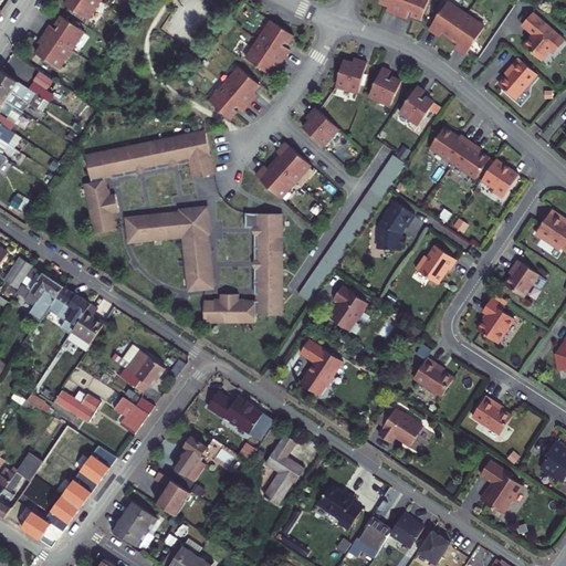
[(67,0),(65,6),(87,20),(101,0),(67,0)]
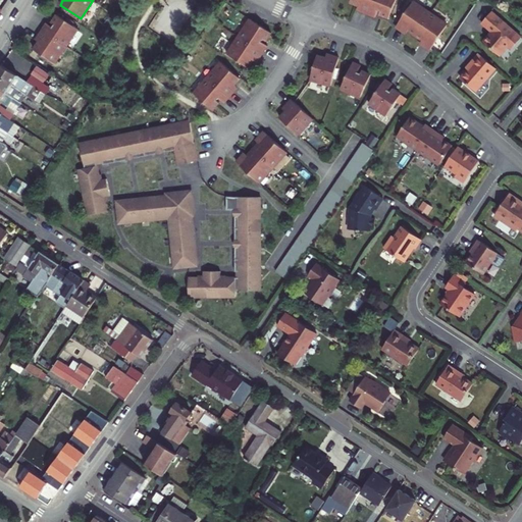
[(389,17),(397,0),(351,0),(351,2),(363,7),(361,10),(376,16),(379,10),(381,11),(380,14),(389,17)]
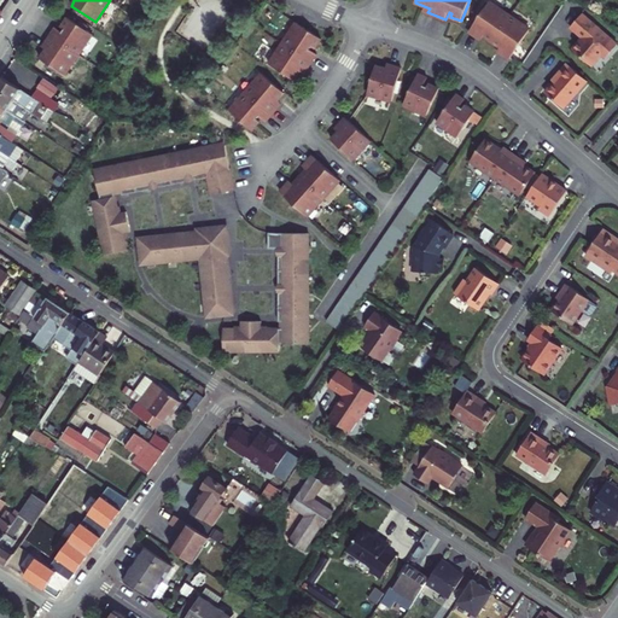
[(511,58),(531,28),(490,1),(470,31),(478,36),(481,33),(505,48),(502,52),(511,58)]
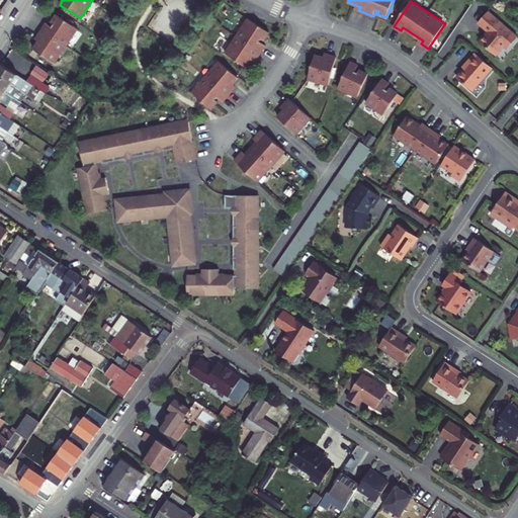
[(488,32),(482,39),(497,54),(508,40),(512,45),(517,36),(517,34),(490,10),(480,20),(488,27),(488,32)]
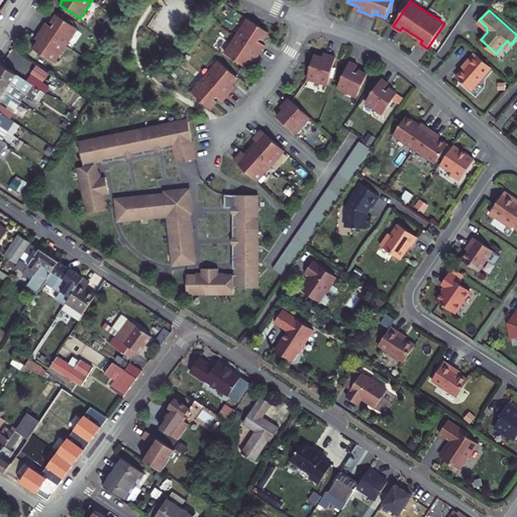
[(33,49),(54,64),(77,29),(57,15),(50,23),(54,25),(52,27),(45,23),(36,36),(40,38),(33,49)]
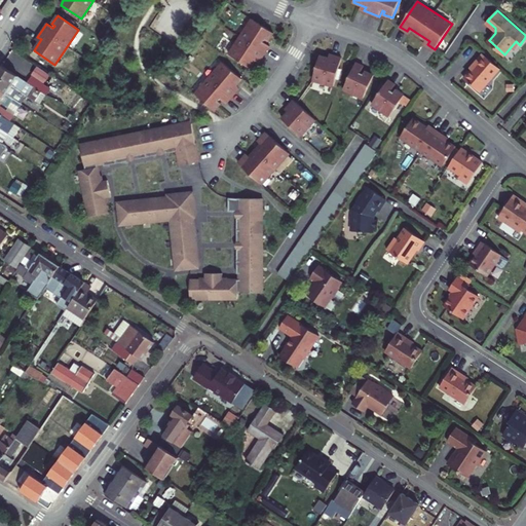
[(253,19),(229,54),(251,68),(258,58),(261,60),(270,46),(264,42),(266,39),(268,41),(274,33),(253,19)]
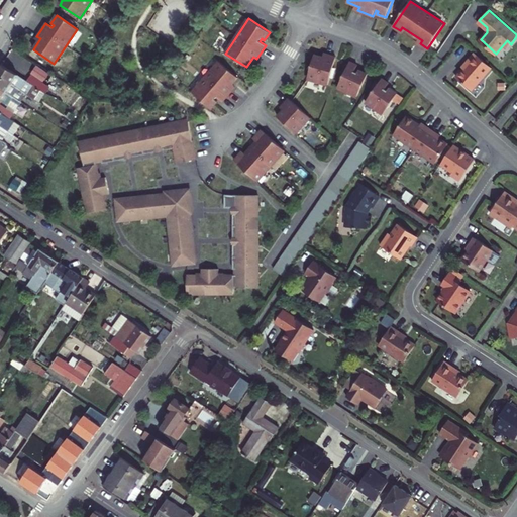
[(473,89),(493,66),(476,50),(467,61),(469,63),(457,75),(473,89)]
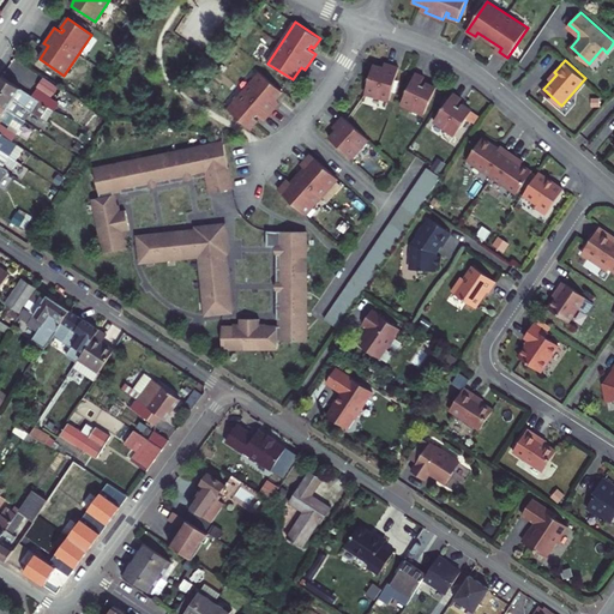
[(389,68),(374,65),(366,94),(390,100),(399,67),(390,64),(389,68)]
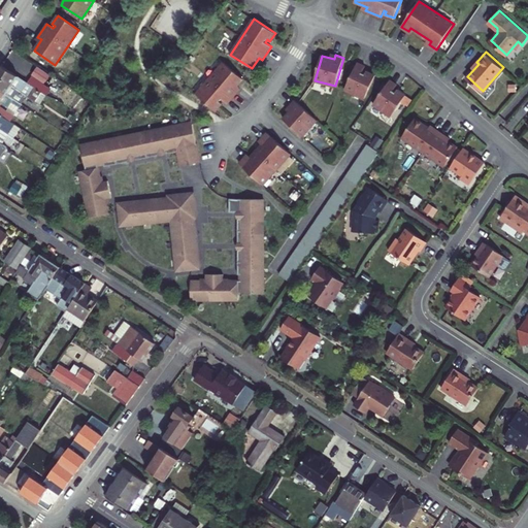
[(224,62),(196,94),(216,111),(222,103),(220,101),(222,99),(227,104),(237,92),(234,89),(243,79),(224,62)]
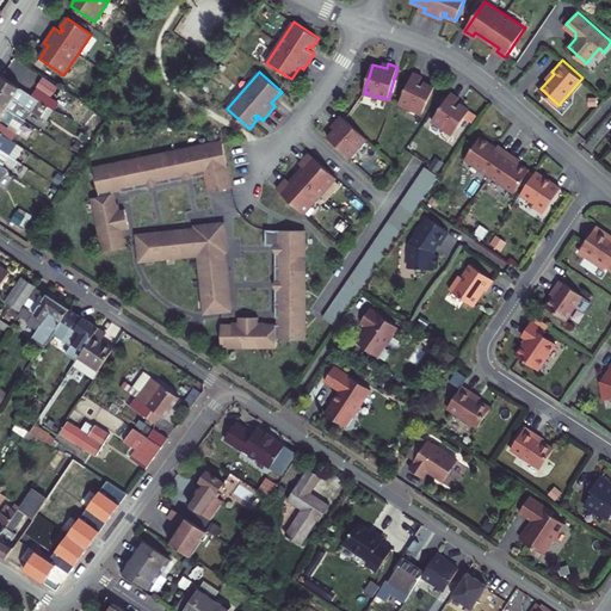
[(424,76),(414,72),(400,103),(423,113),(436,87),(424,81),(423,85),(420,84),(424,76)]
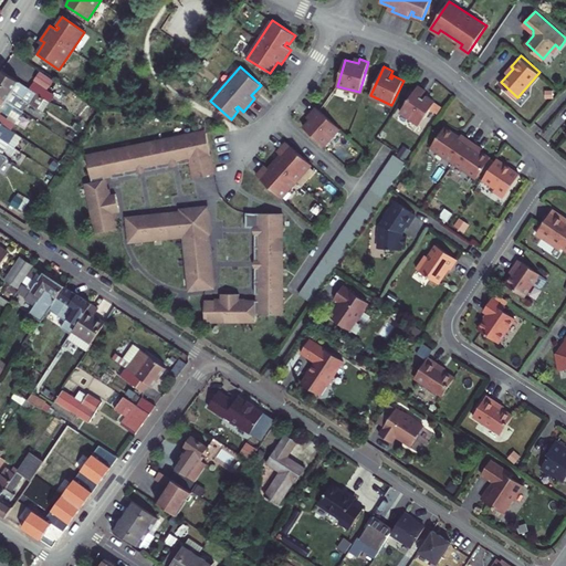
[(31,90),(1,71),(0,72),(0,83),(24,100),(27,96),(31,90)]
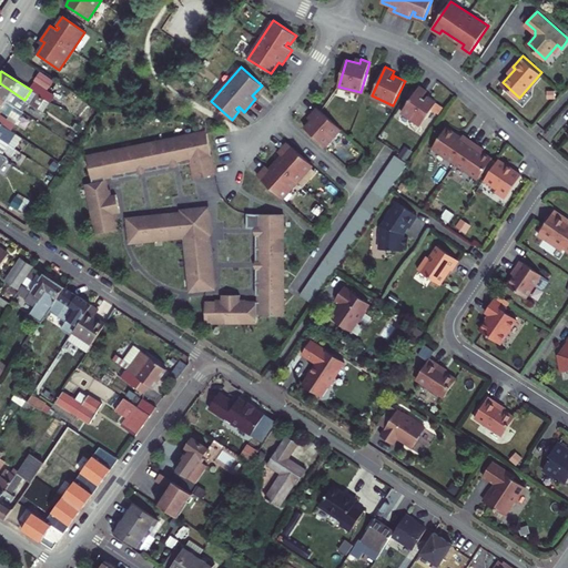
[(29,103),(24,100),(0,83),(0,97),(23,112),(29,103)]
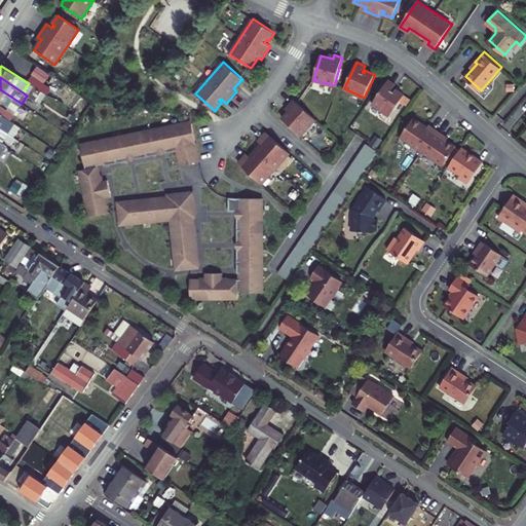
[(389,78),(372,104),(390,115),(405,95),(397,88),(395,91),(392,89),(397,83),(389,78)]
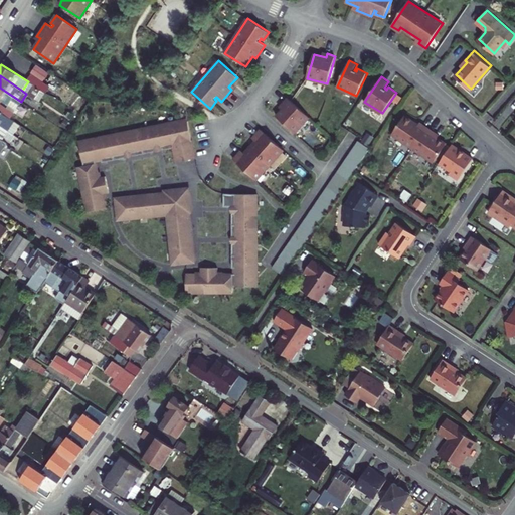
[(32,84),(28,81),(24,88),(28,91),(32,84)]
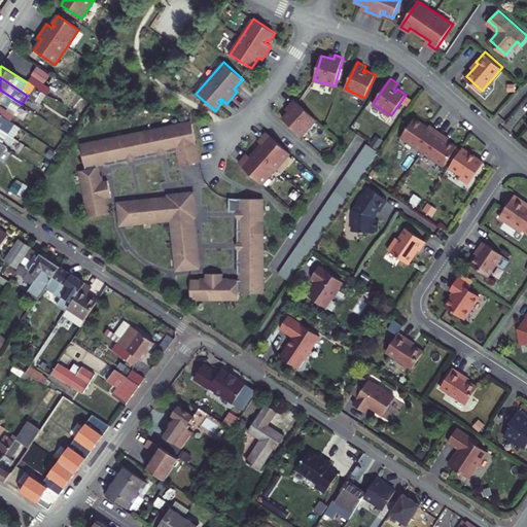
[(0,106),(0,105),(1,104),(15,113),(22,104),(0,90),(0,115),(9,121),(13,115),(0,106)]
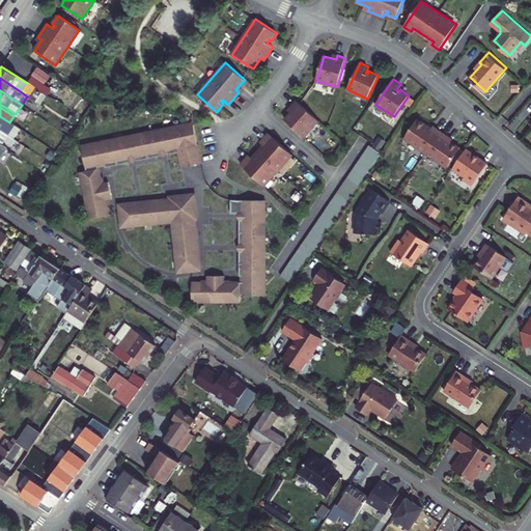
[(45,108),(32,100),(28,105),(42,113),(45,108)]
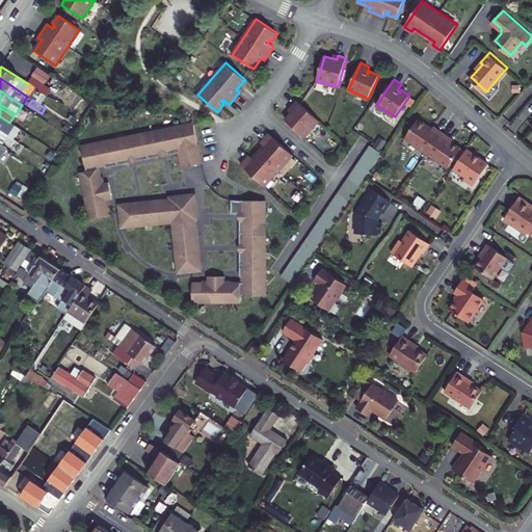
[(294,110),(286,120),(304,137),(320,121),(297,101),(291,107),(294,110)]
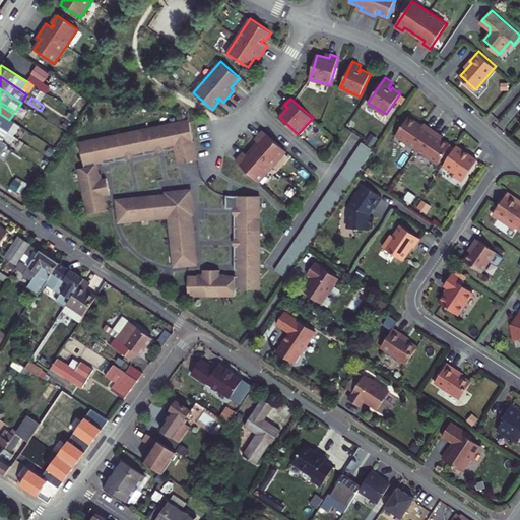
[(14,123),(9,120),(0,114),(0,127),(8,132),(14,123)]
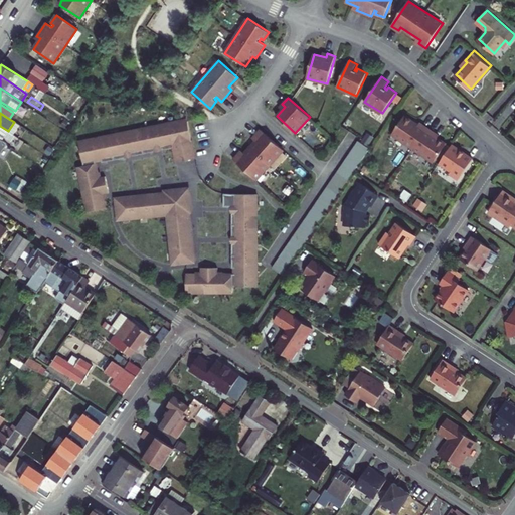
[(393,132),(414,147),(428,126),(421,121),(420,123),(406,114),(393,132)]
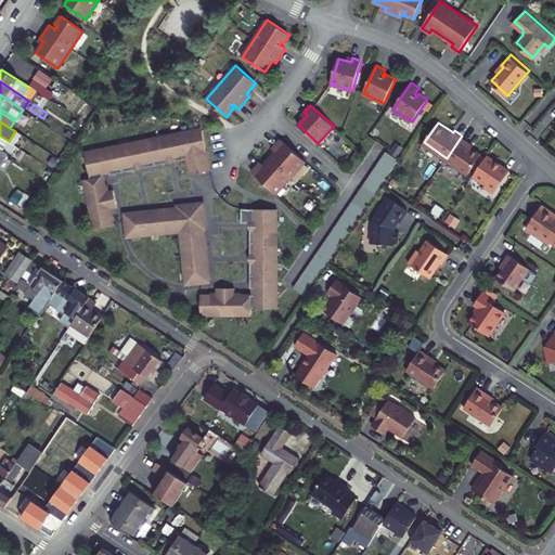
[(82,180),(93,230),(113,226),(110,209),(116,208),(113,191),(106,192),(102,172),(108,171),(110,176),(136,170),(134,166),(141,165),(142,168),(167,163),(167,159),(173,157),(173,162),(186,159),(190,175),(210,171),(203,130),(182,134),(182,132),(84,153),(90,179),(82,180)]
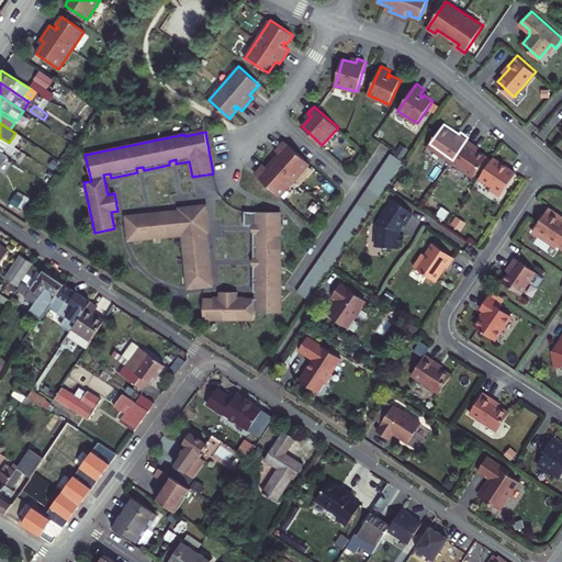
[(17,148),(9,143),(0,137),(0,152),(2,153),(4,149),(12,156),(17,148)]
